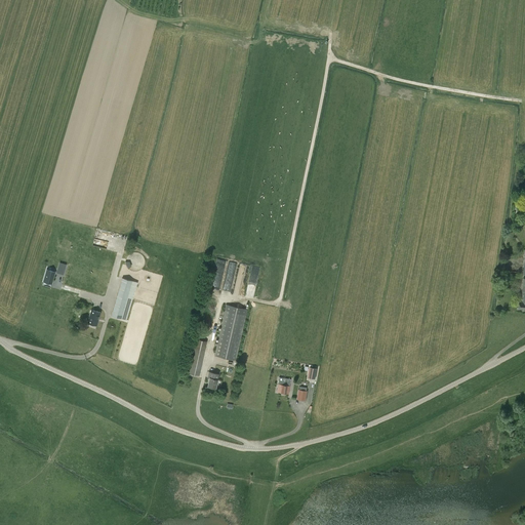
[(96,238),(94,243),(107,247),(109,242),(96,238)]
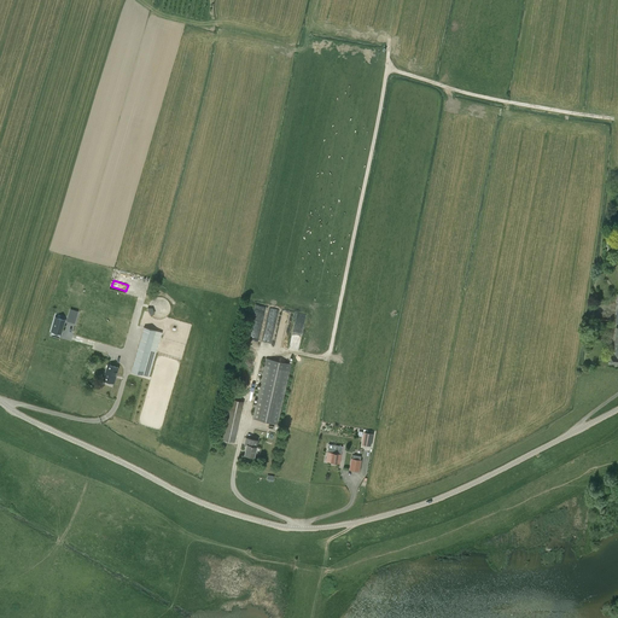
[(290,312),(283,310),(275,348),(283,350),(290,312)]
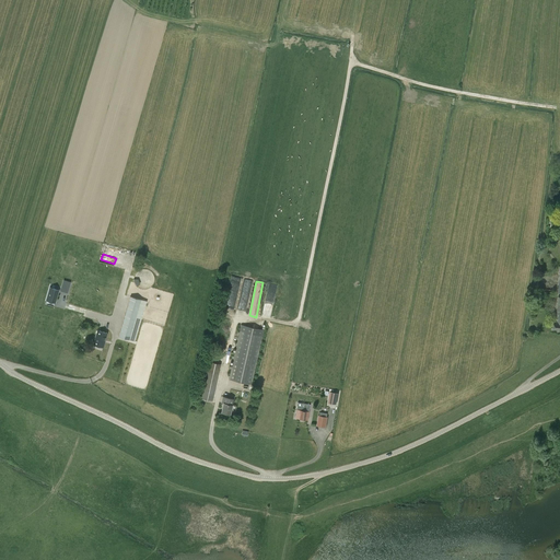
[(50,288),(46,300),(55,303),(59,290),(50,288)]
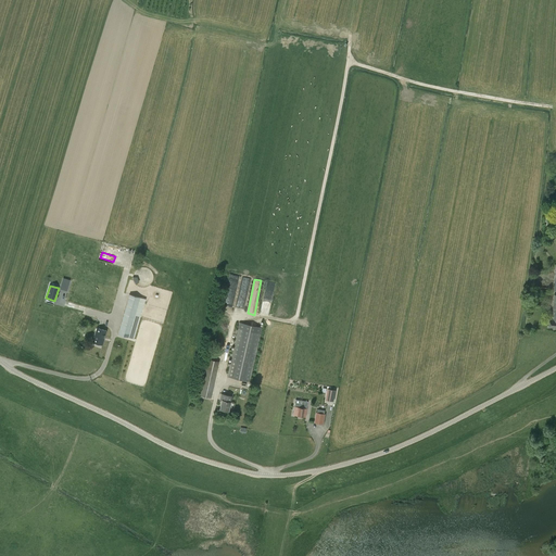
[(134,339),(146,299),(129,294),(117,333),(134,339)]
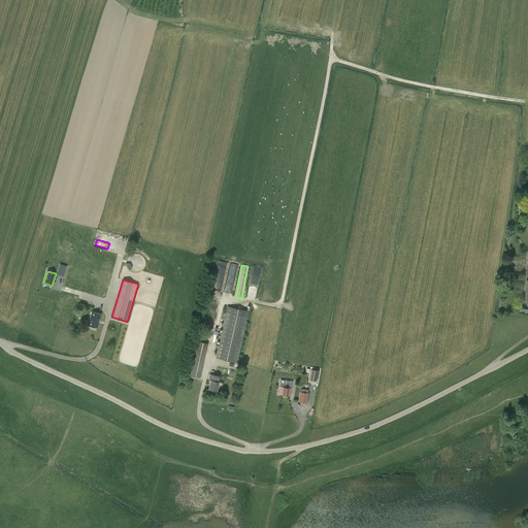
[(237,362),(249,311),(227,306),(216,358),(237,362)]
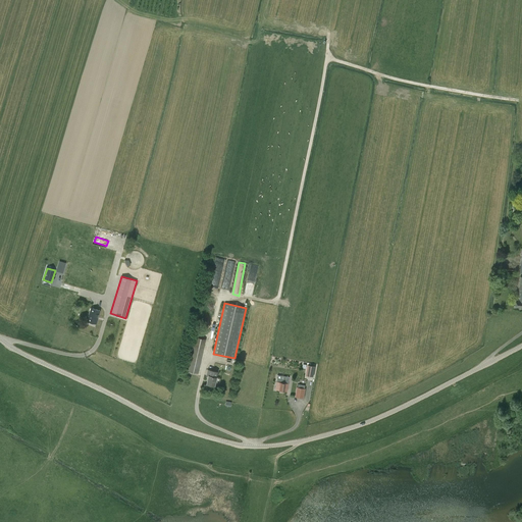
[(96,323),(99,310),(91,308),(87,321),(96,323)]
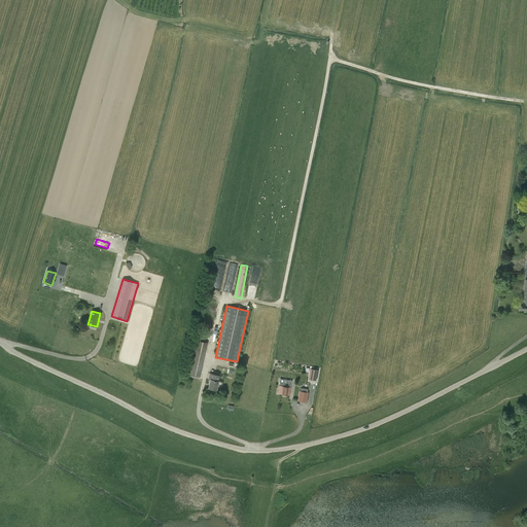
[(198,340),(196,350),(190,375),(200,377),(207,343),(198,340)]
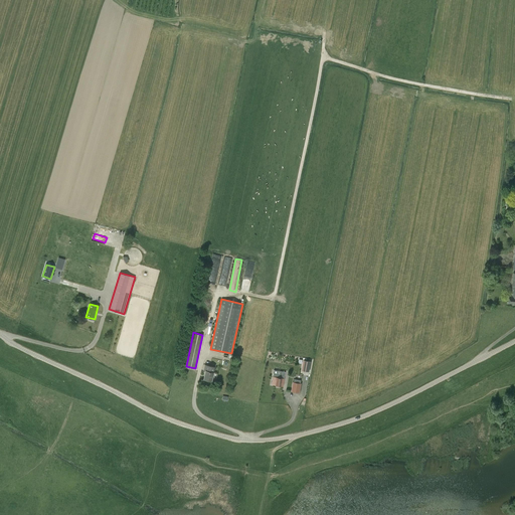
[(311,364),(304,363),(302,372),(309,374),(311,364)]
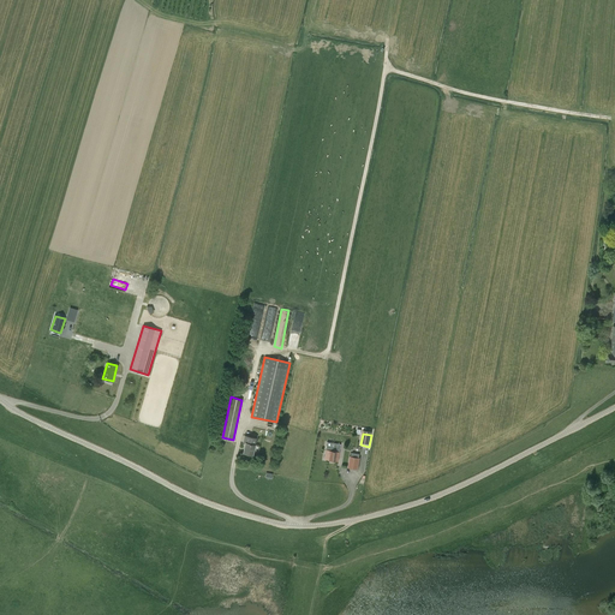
[(244,442),(246,442),(244,453),(252,455),(255,445),(256,439),(245,436),(244,442)]
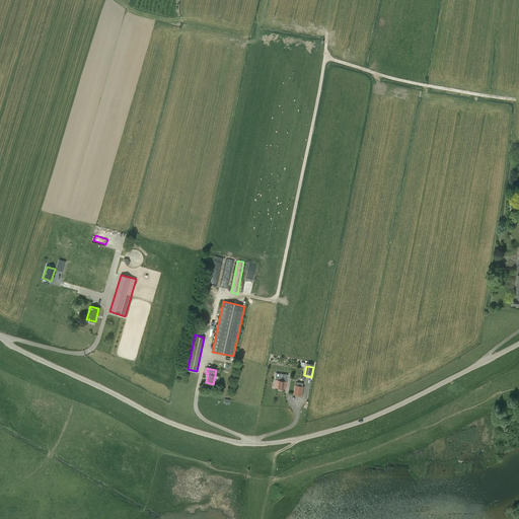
[(279,388),(279,389),(281,389),(282,389),(282,388),(283,388),(283,387),(286,387),(287,378),(276,376),(274,387),(279,388)]
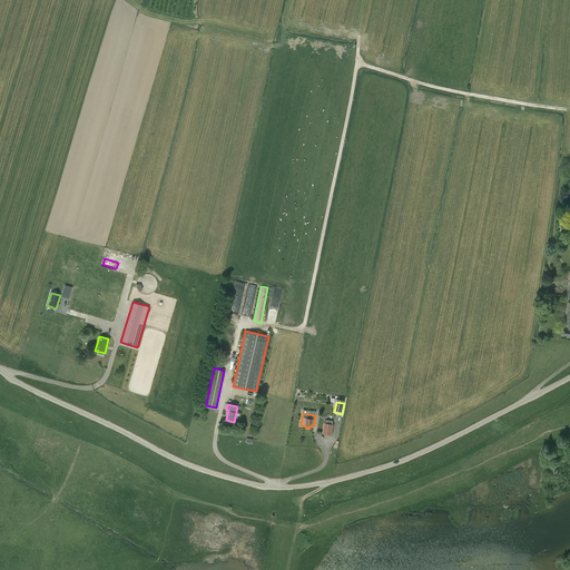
[(332,434),(333,424),(325,423),(323,433),(332,434)]
